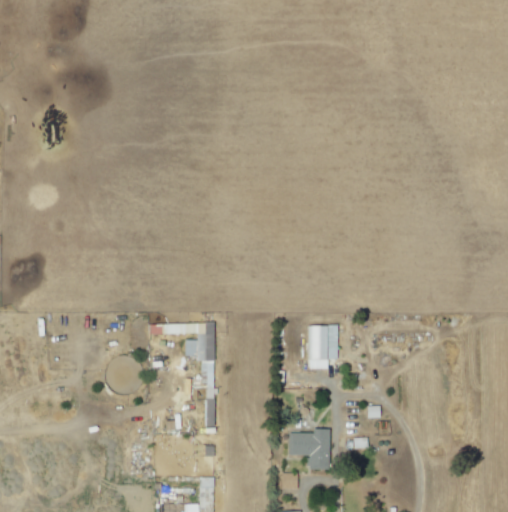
[(214,426),(214,324),(150,324),(150,334),(197,334),(197,340),(185,340),(185,358),(202,358),(202,384),(206,384),(206,426),(214,426)]
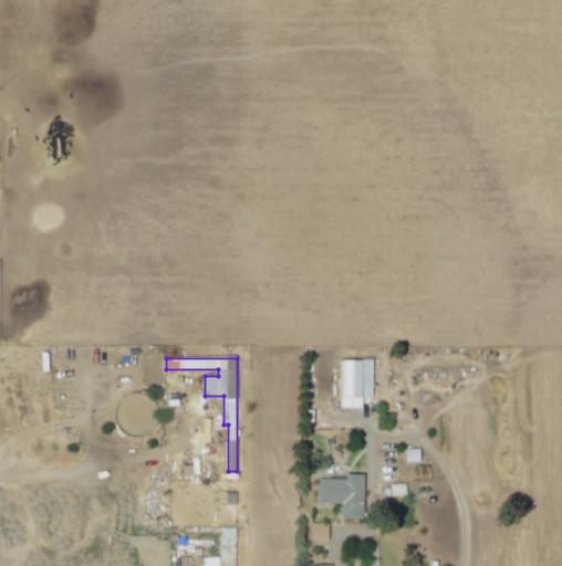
[(343,408),(362,408),(362,398),(374,398),(373,360),(343,360),(343,408)]
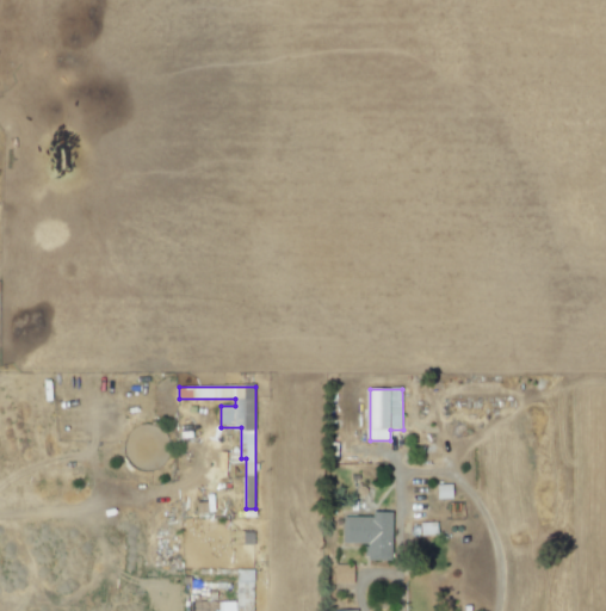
[(439,499),(455,499),(453,485),(438,485),(439,499)]
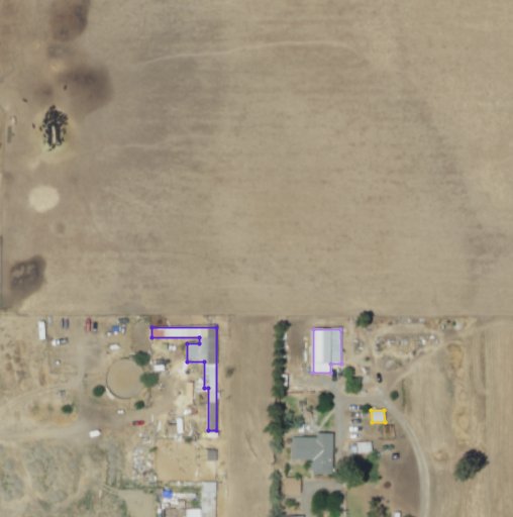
[(331,434),(316,433),(316,437),(292,437),(291,460),(311,460),(310,473),(330,474),(331,434)]
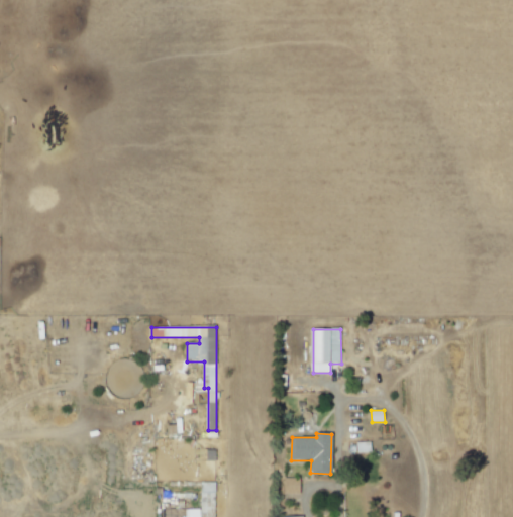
[(351,453),(372,452),(371,443),(351,443),(351,453)]
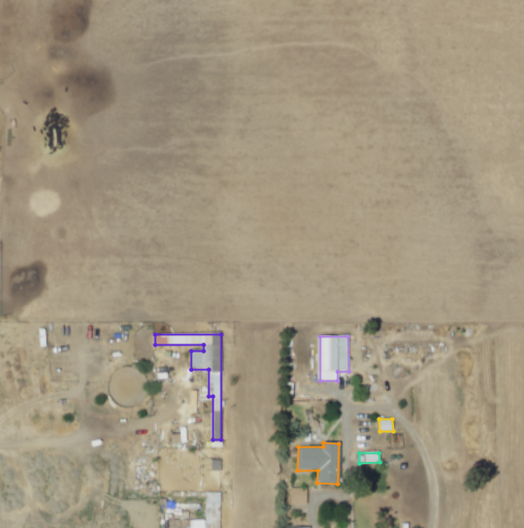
[(306,504),(306,489),(290,489),(291,505),(306,504)]
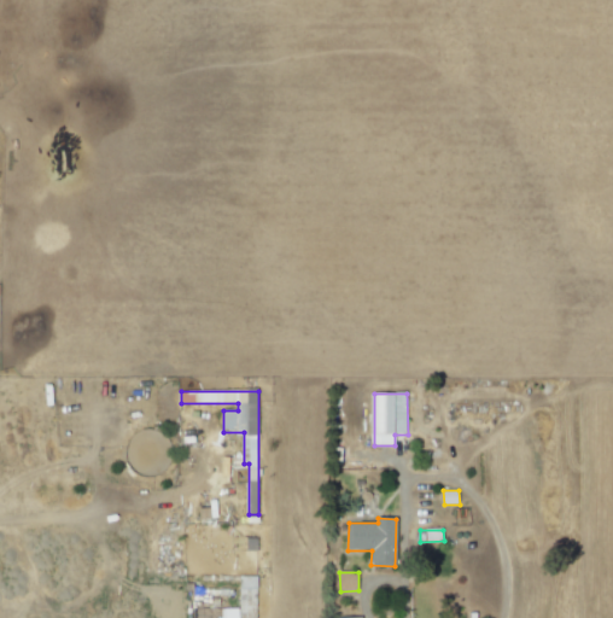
[(221,610),(221,617),(258,617),(260,577),(243,577),(241,610),(221,610)]
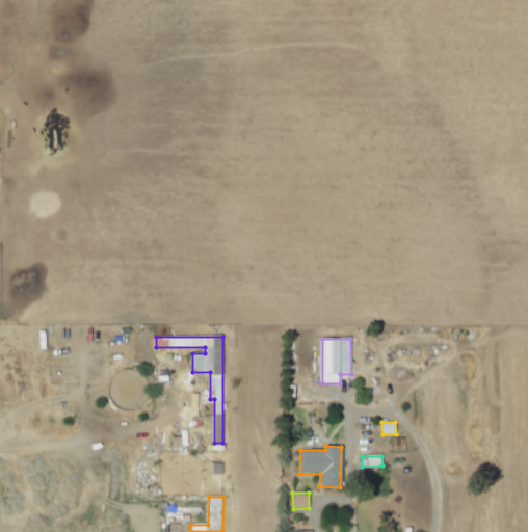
All buildings are outlined.
